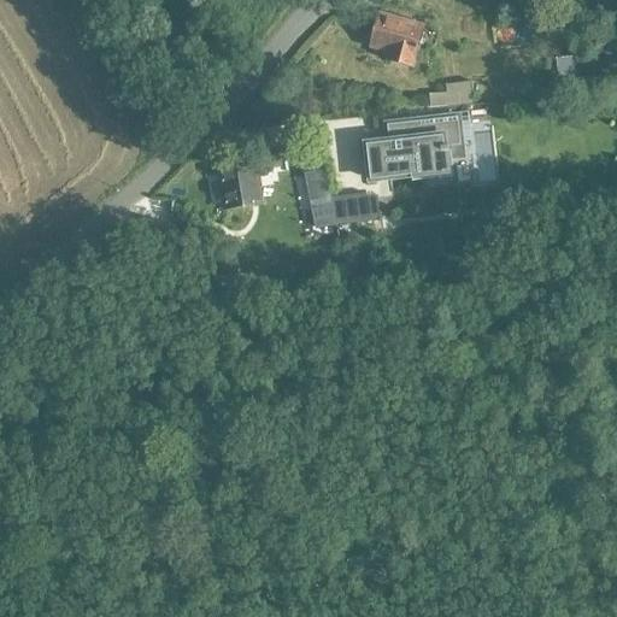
[(425,27),(380,13),(370,48),(387,53),(386,60),(413,69),(425,27)]
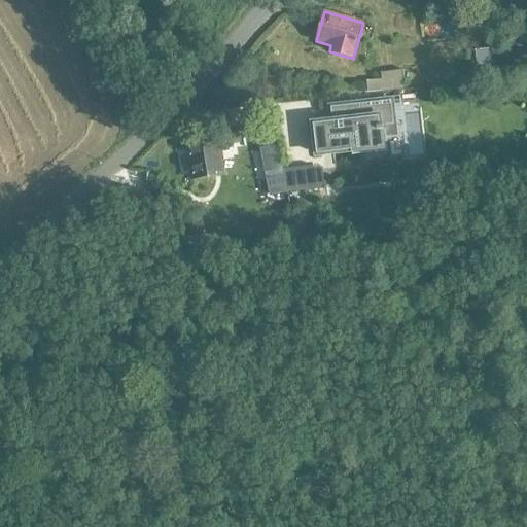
[(472,57),(475,77),(495,75),(493,55),(472,57)]
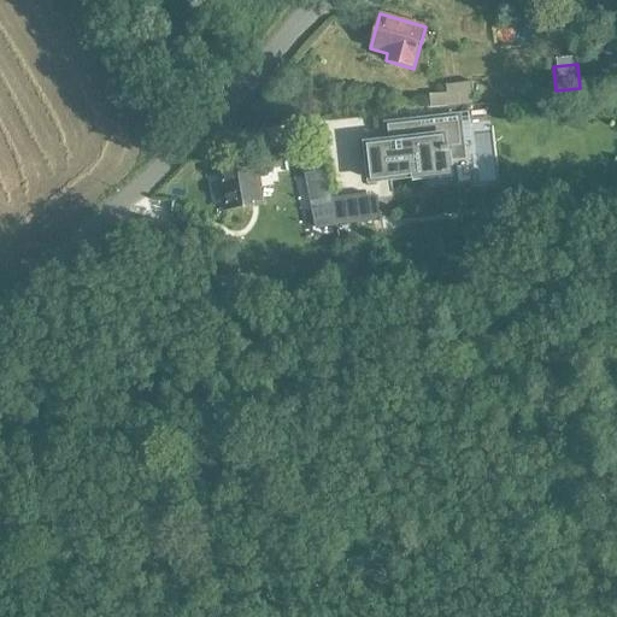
[(429,95),(432,107),(475,104),(472,82),(446,86),(447,93),(429,95)]
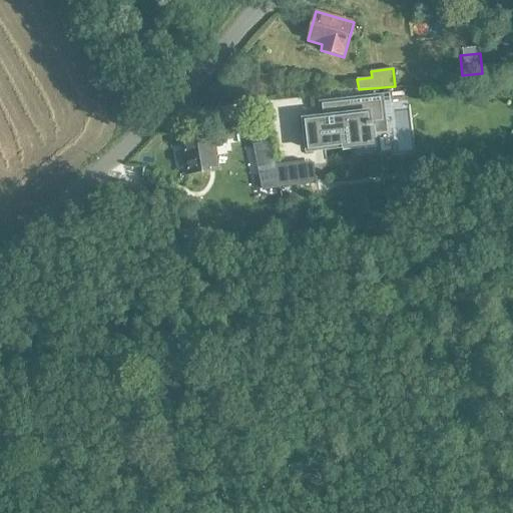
[(315,125),(306,126),(309,150),(372,143),(370,126),(373,125),(373,121),(383,120),(381,97),(322,104),(324,118),(314,119),(315,125)]
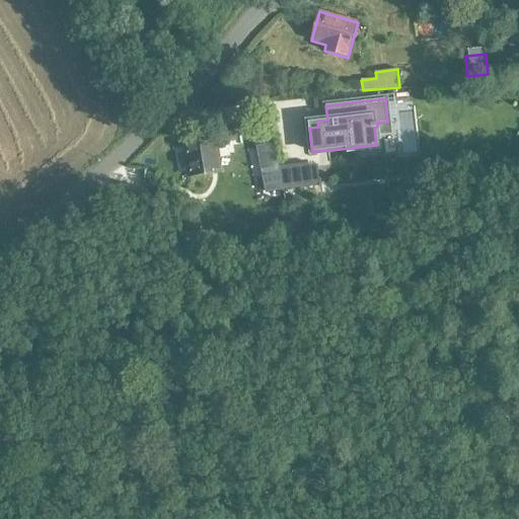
[(212,137),(183,141),(190,176),(218,171),(212,137)]
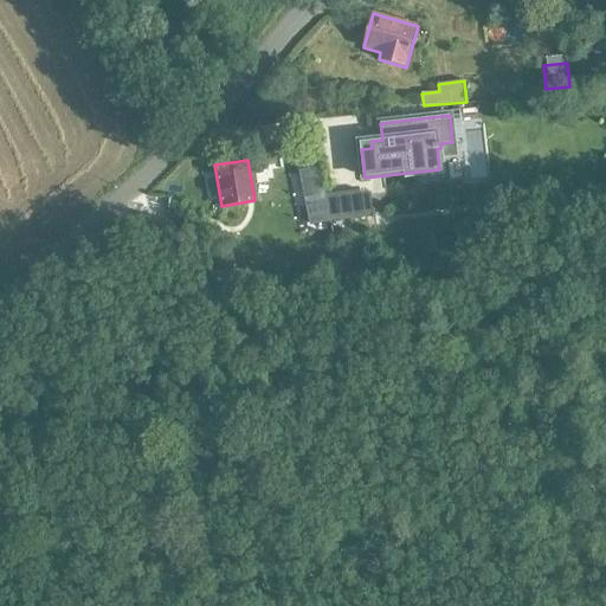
[(371,198),(359,199),(361,218),(373,217),(371,198)]
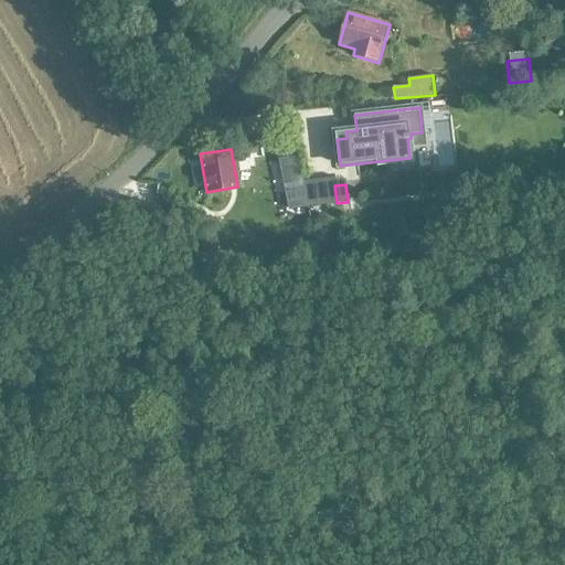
[(278,196),(240,203),(242,221),(281,214),(280,205),(278,196)]
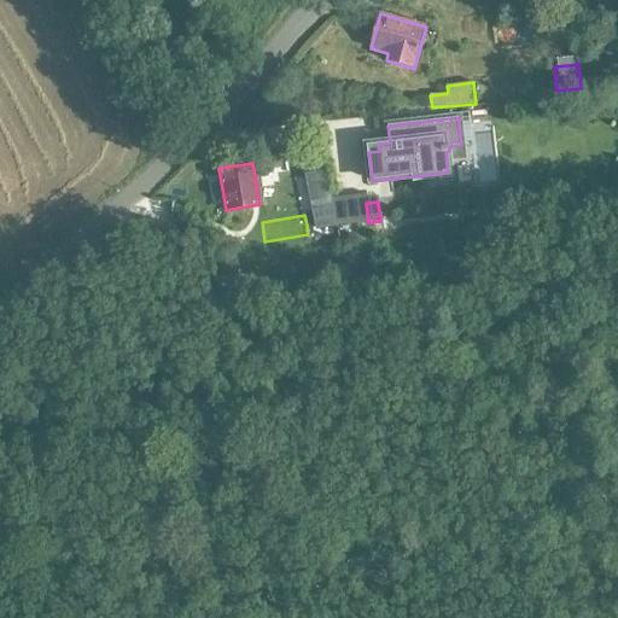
[(330,217),(310,221),(314,238),(332,235),(330,217)]
